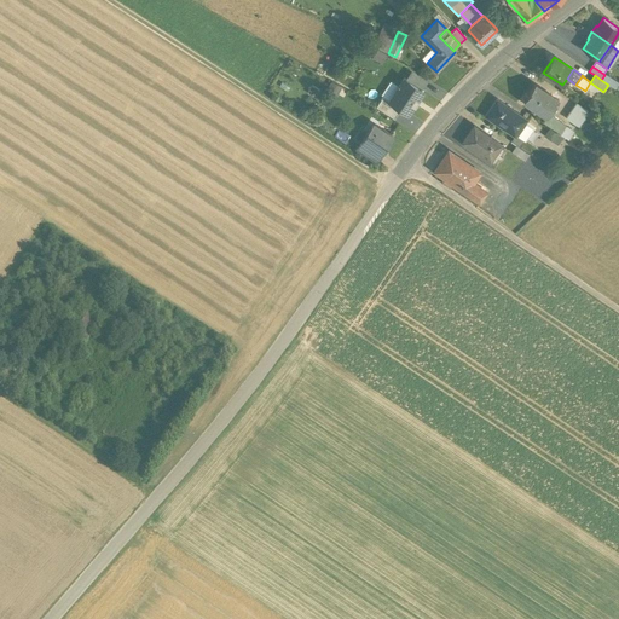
[(389,100),(401,108),(409,113),(414,105),(415,106),(420,99),(418,98),(423,91),(404,77),(389,100)]
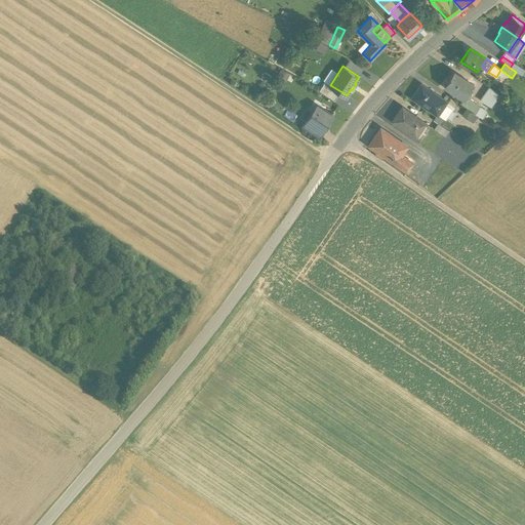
[(474,85),(453,71),(444,85),(451,89),(465,98),(466,97),(474,85)]
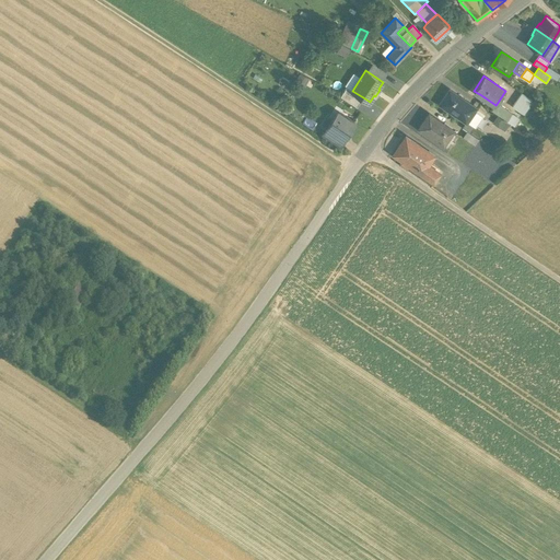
[(340,96),(357,107),(363,97),(352,91),(347,86),(340,96)]
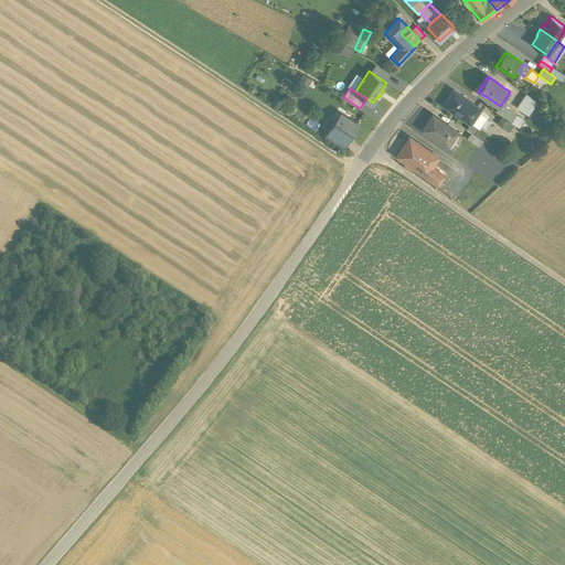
[(481,109),(454,91),(443,105),(470,124),(471,123),(479,112),(481,109)]
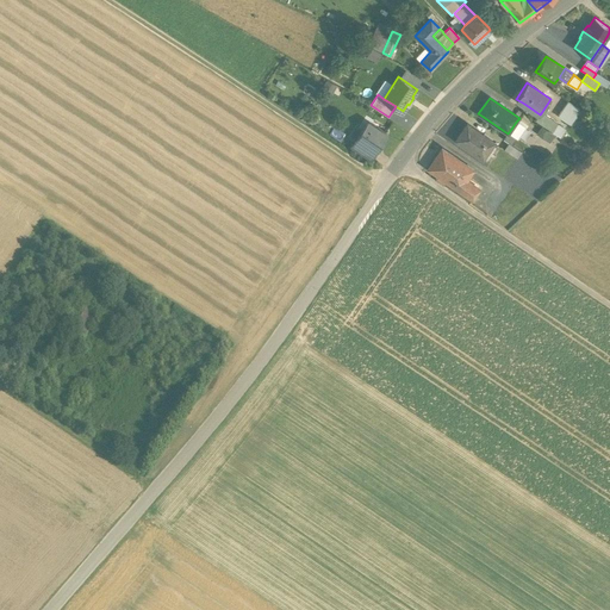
[(579,110),(567,101),(558,116),(570,124),(579,110)]
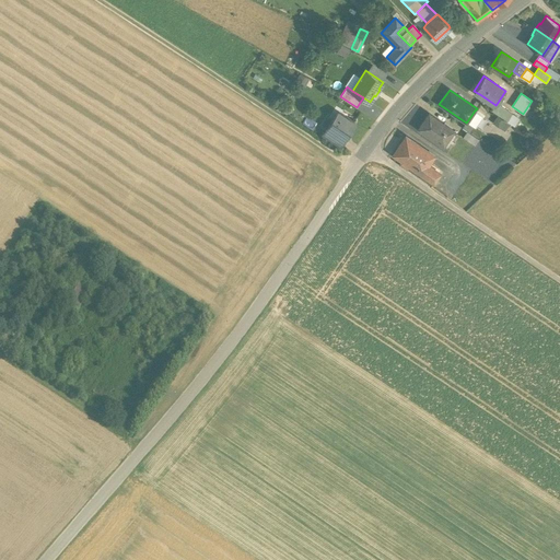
[(512,114),(497,104),(496,105),(492,111),(508,121),(512,114)]
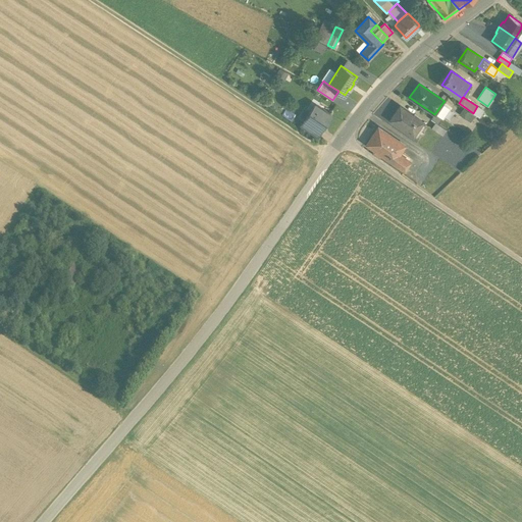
[(442,103),(435,113),(441,117),(446,111),(447,109),(447,106),(445,104),(442,103)]
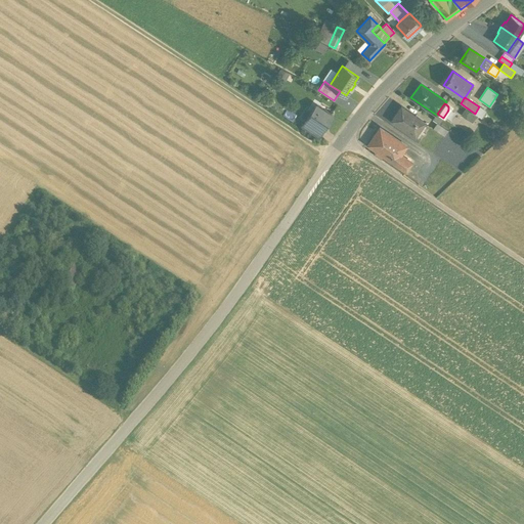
[(333,115),(316,104),(306,121),(321,131),(322,131),(333,115)]
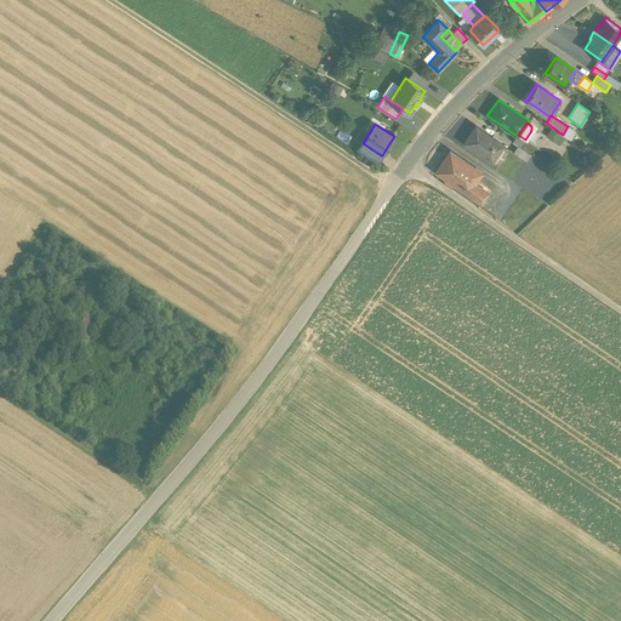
[(502,146),(476,126),(463,143),(491,161),(502,146)]
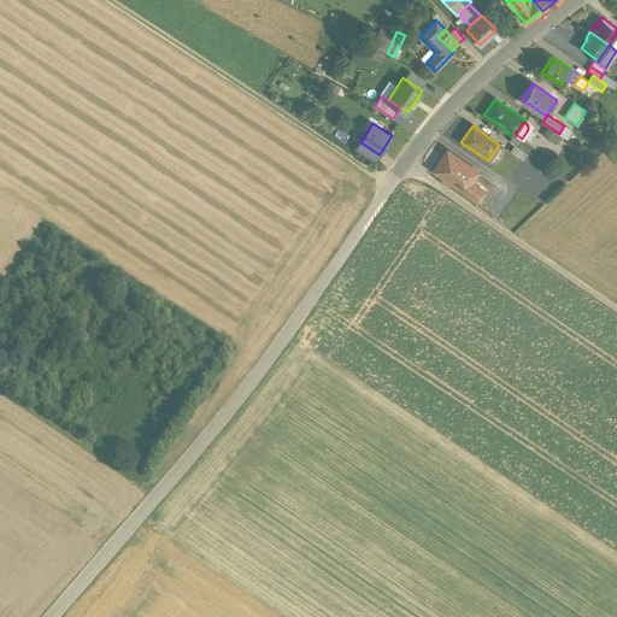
[(573,131),(564,125),(559,134),(566,139),(573,131)]
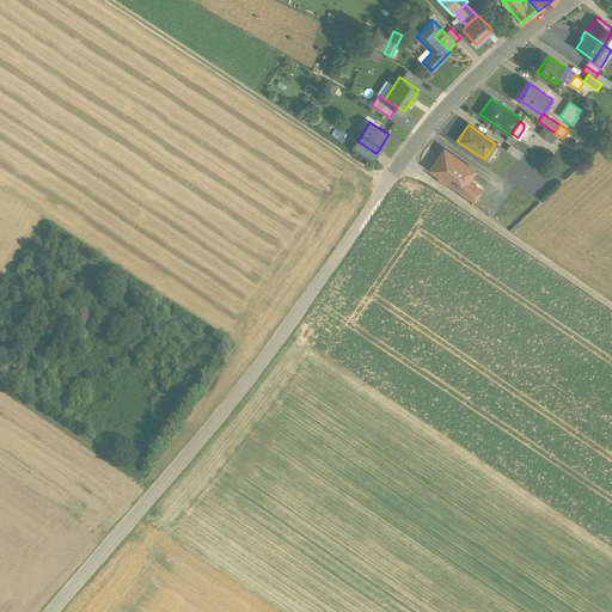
[(554,134),(545,128),(540,134),(549,140),(554,134)]
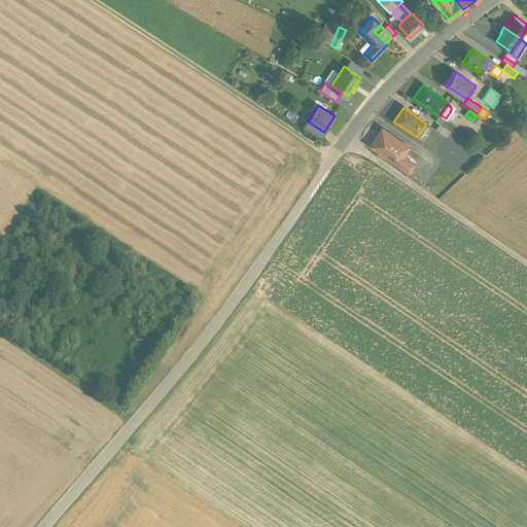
[(446,118),(440,114),(438,115),(434,120),(440,124),(442,125),(446,118)]
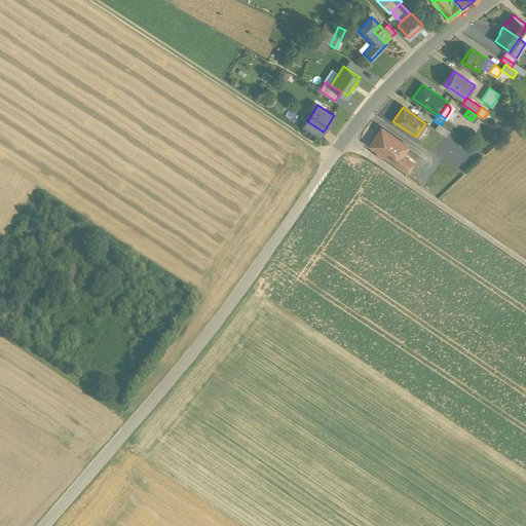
[(323,132),(307,121),(303,126),(321,138),(324,132),(323,132)]
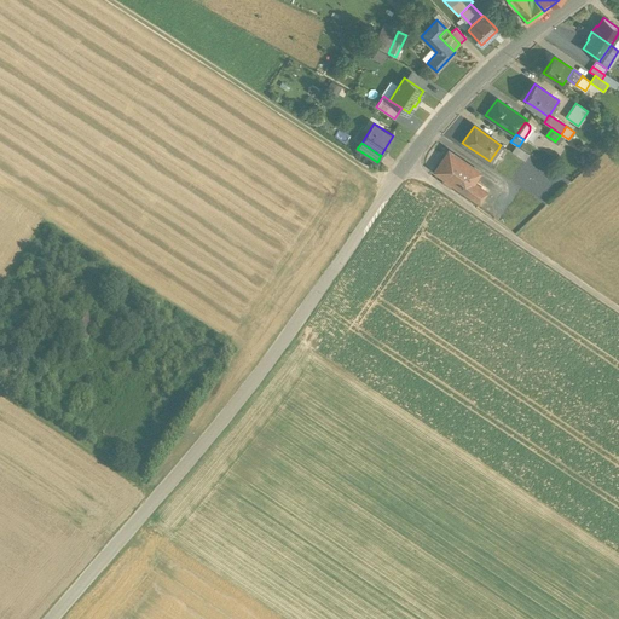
[(519,146),(516,145),(512,151),(524,160),(528,154),(519,146)]
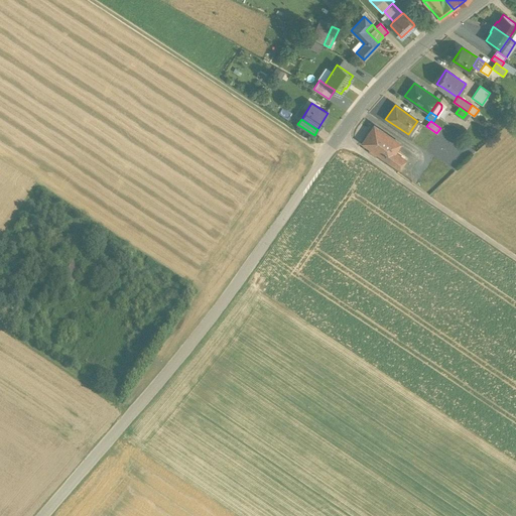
[(400,144),(374,126),(363,142),(371,148),(369,150),(375,154),(377,152),(400,168),(405,160),(394,152),(400,144)]
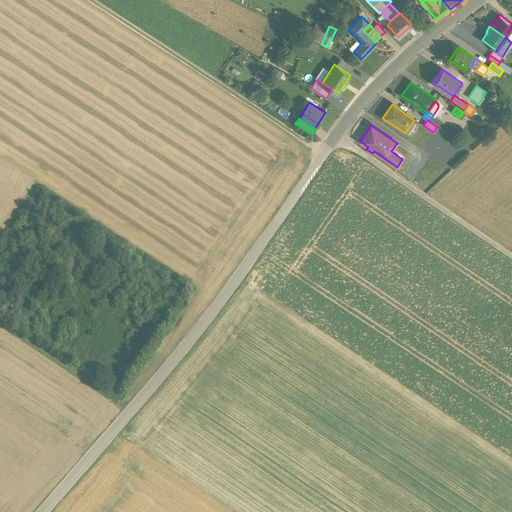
[(451,167),(467,145),(439,126),(424,149),(451,167)]
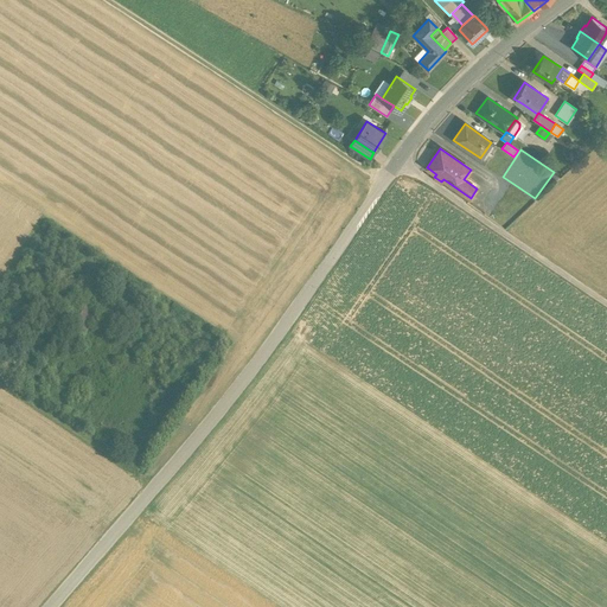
[(95,318),(83,311),(72,326),(84,334),(95,318)]
